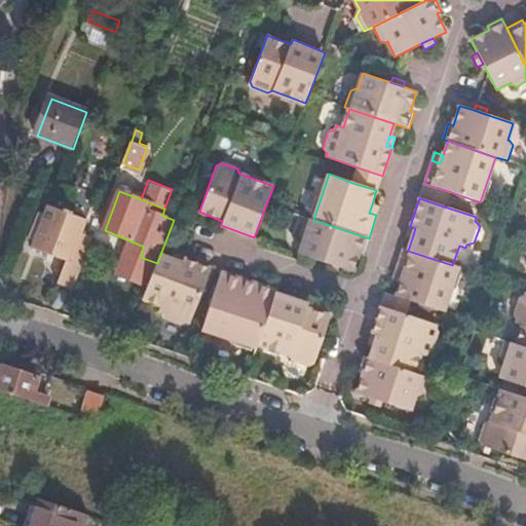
[(58,284),(75,290),(94,240),(82,236),(89,219),(49,203),(32,248),(66,261),(58,284)]
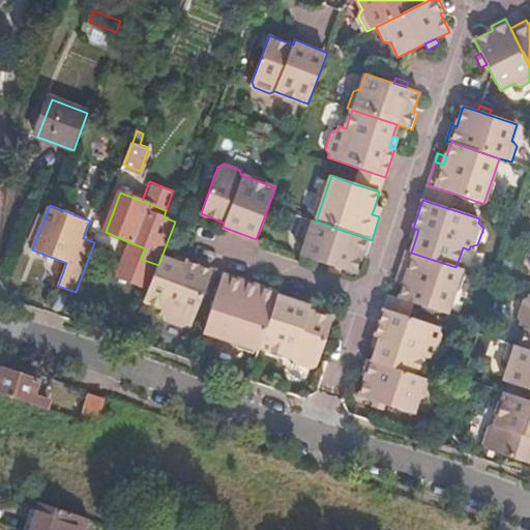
[(382,209),(375,206),(372,214),(379,216),(382,209)]
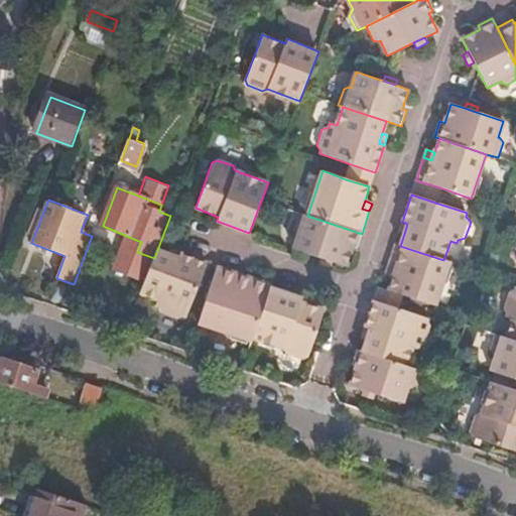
[(293,249),(320,258),(332,262),(346,267),(352,248),(357,249),(362,234),(307,216),(298,213),(293,228),(296,233),(298,234),(293,249)]
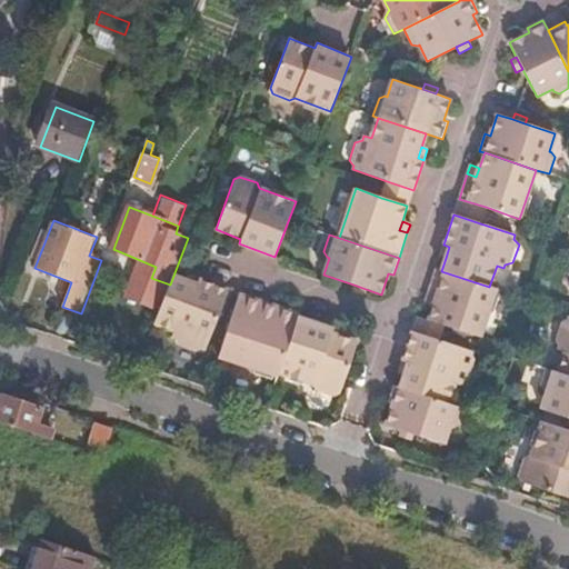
[(449,247),(443,245),(440,256),(446,258),(449,247)]
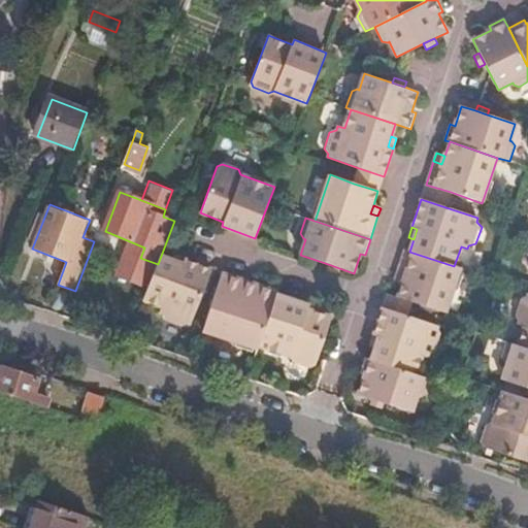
[(446,315),(461,268),(454,266),(409,252),(404,250),(397,273),(404,276),(402,284),(397,297),(411,302),(446,315)]
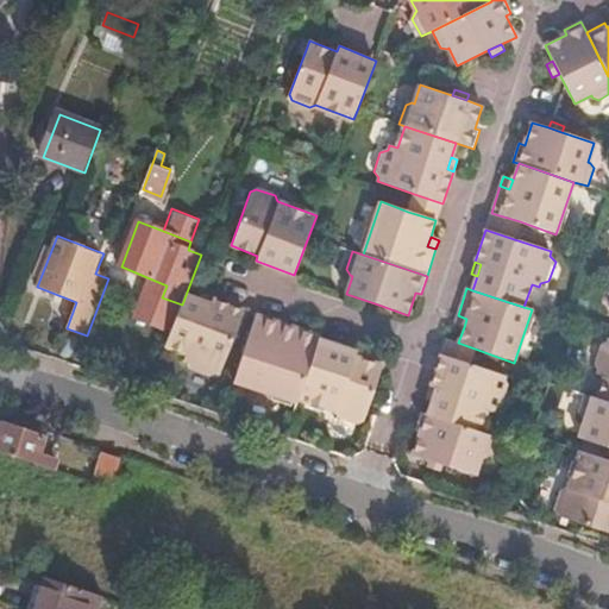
[(182,305),(177,316),(167,346),(188,355),(186,362),(189,364),(192,372),(211,380),(217,375),(220,376),(245,312),(214,300),(212,306),(200,301),(186,295),(182,305)]
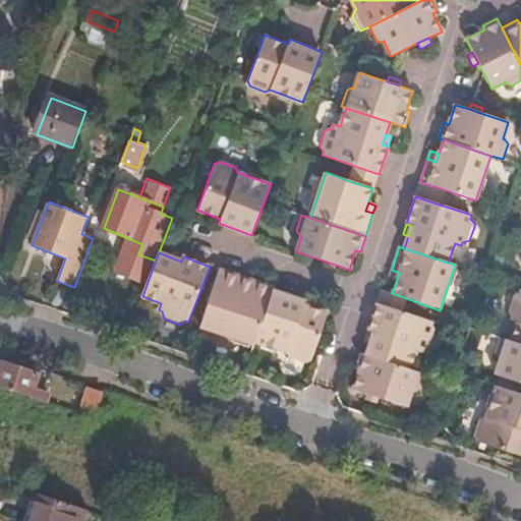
[(173,252),(171,257),(181,262),(183,256),(182,255),(173,252)]
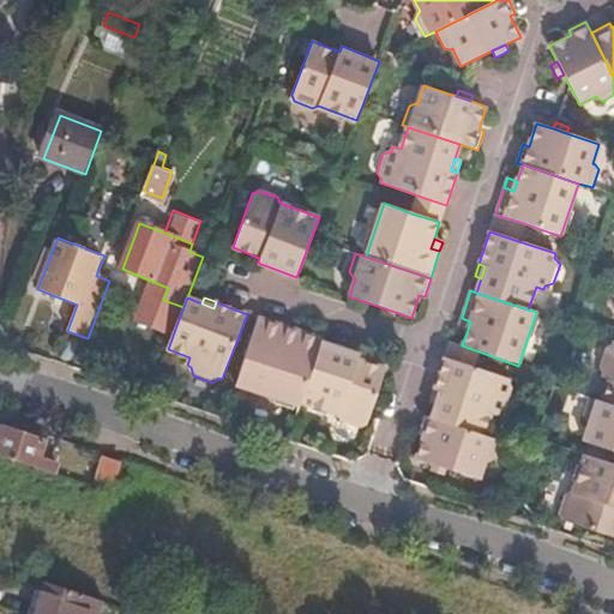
[(184,307),(163,300),(158,312),(179,319),(184,307)]
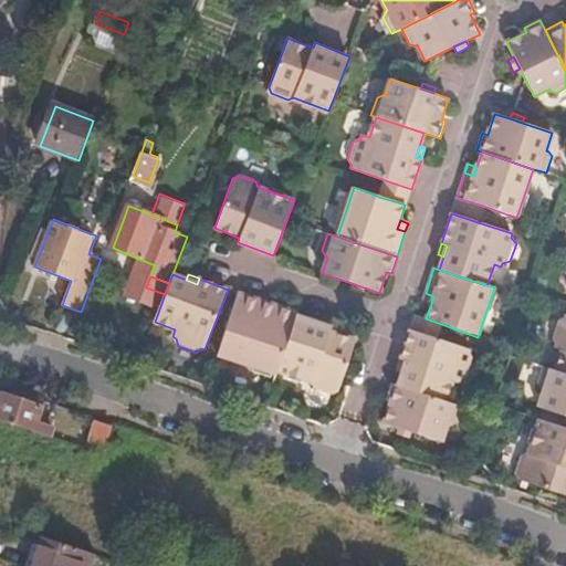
[(352,283),(349,290),(362,294),(364,287),(352,283)]
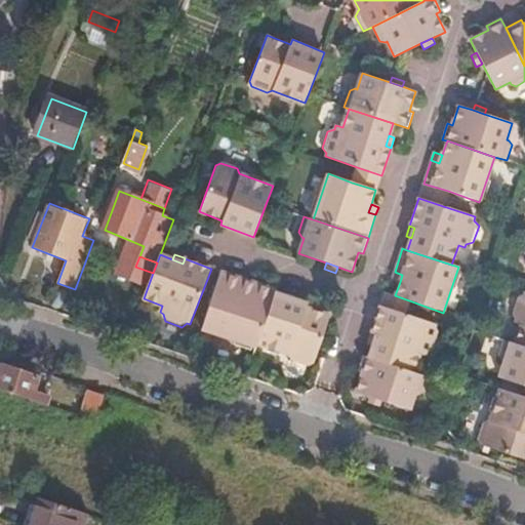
[(254,283),(221,272),(202,329),(256,348),(257,345),(274,293),(275,289),(254,283)]
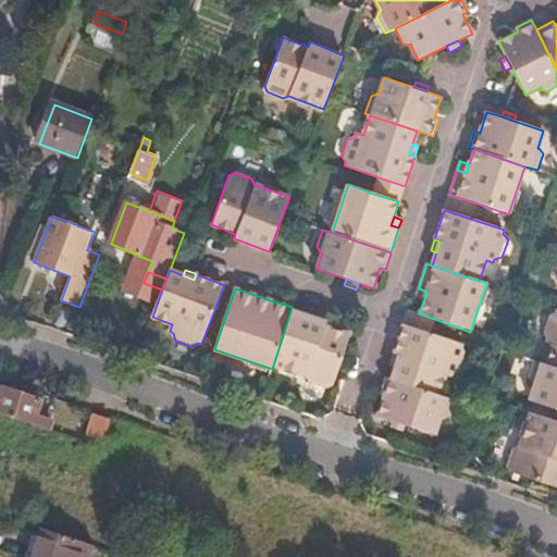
[(416,297),(424,299),(426,292),(419,288),(416,297)]
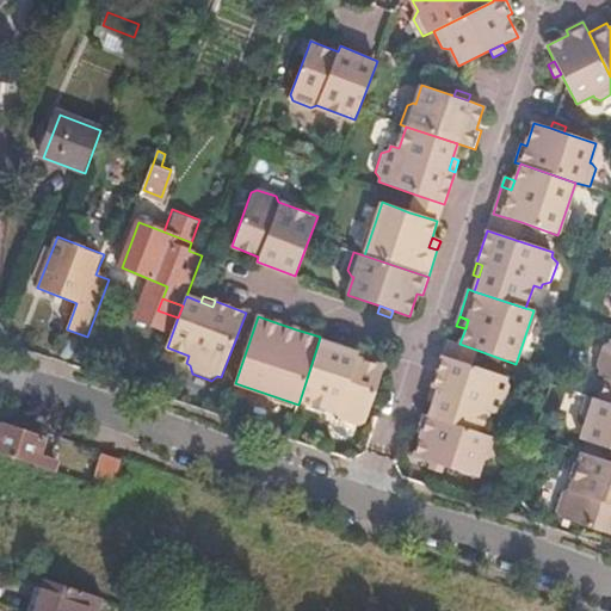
[(599,400),(610,403),(610,339),(610,343),(602,345),(594,364),(600,371),(599,375),(606,377),(599,400)]
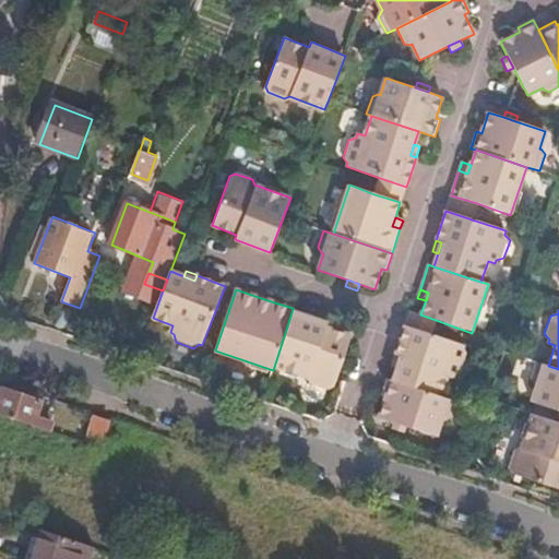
[(325,329),(328,323),(292,312),(274,367),(309,379),(311,384),(329,390),(334,387),(351,336),(325,329)]
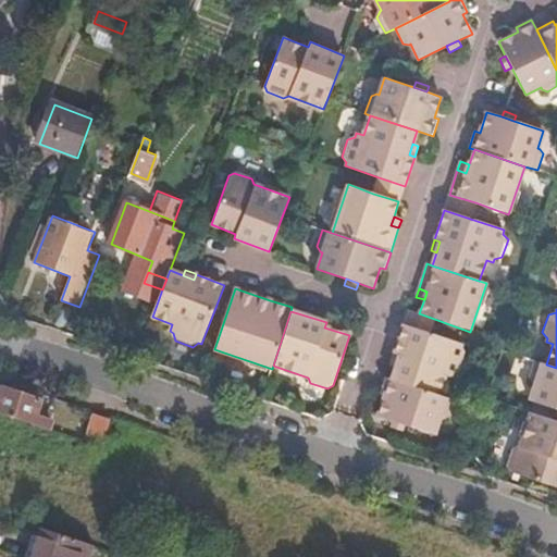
[(392,380),(438,395),(445,374),(452,376),(454,373),(461,371),(467,354),(461,347),(462,344),(429,333),(404,324),(396,346),(394,354),(399,355),(396,367),(395,367),(392,380)]
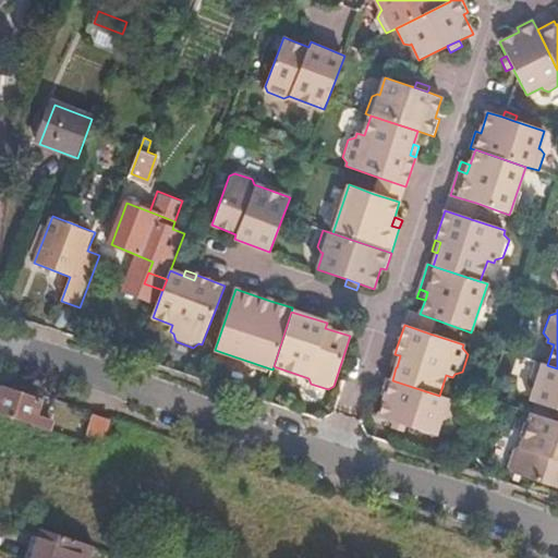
[(395,354),(390,365),(396,367),(397,367),(400,355),(395,354)]
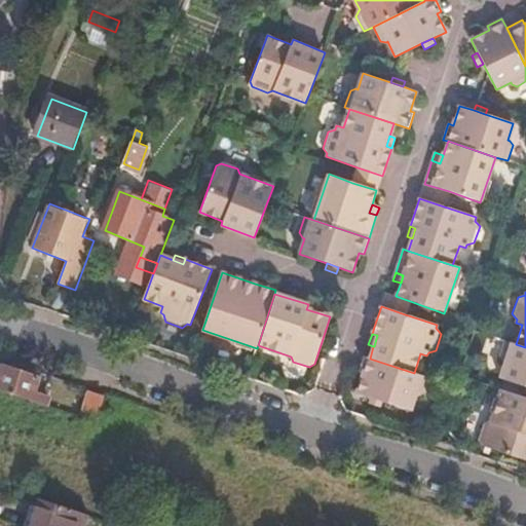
[(525,347),(516,344),(505,341),(500,357),(503,362),(505,363),(499,378),(525,386),(525,347)]
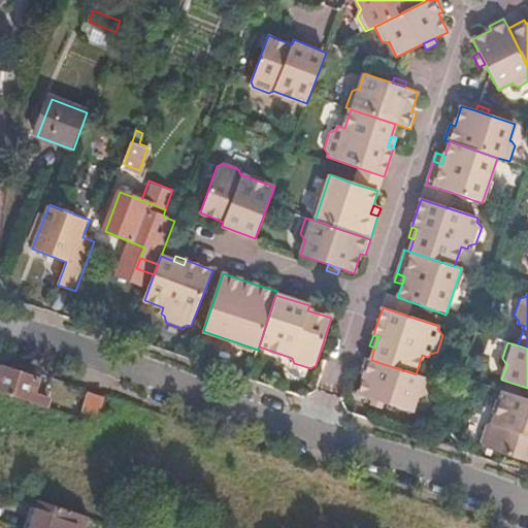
[(365,358),(360,372),(364,374),(358,394),(372,398),(384,402),(411,413),(417,396),(419,397),(424,395),(430,380),(416,374),(371,360),(365,358)]
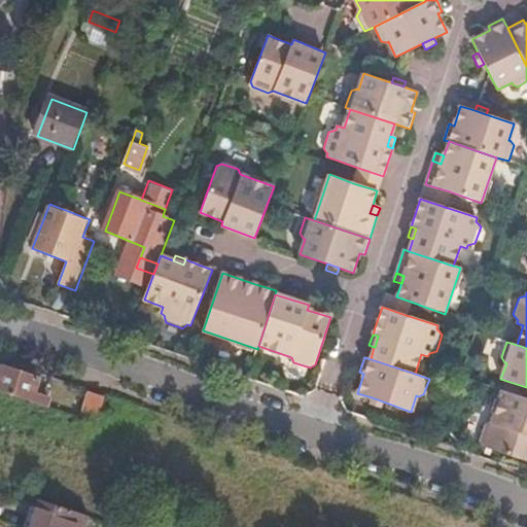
[(2,366),(0,373),(0,391),(46,407),(49,397),(34,391),(37,379),(2,366)]
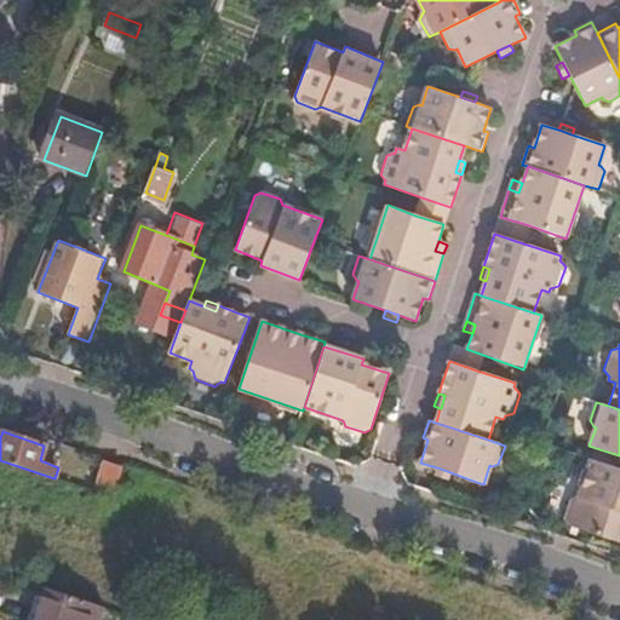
[(619,469),(590,459),(577,498),(570,500),(566,520),(568,526),(619,541),(619,469)]
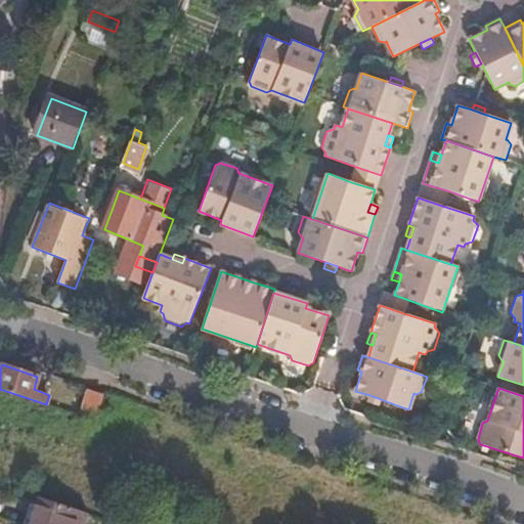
[(80,392),(73,413),(94,421),(100,399),(80,392)]
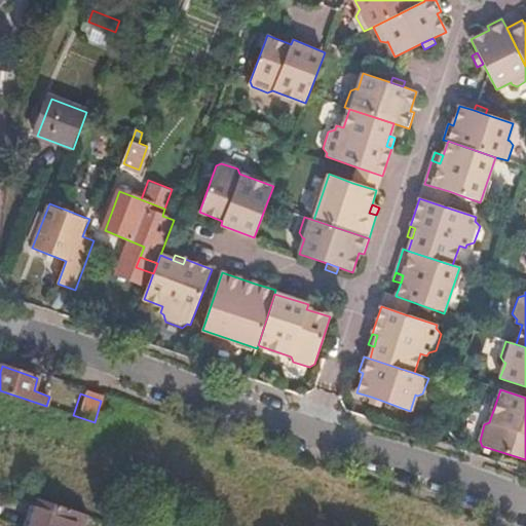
[(380,407),(382,401),(371,397),(368,403),(380,407)]
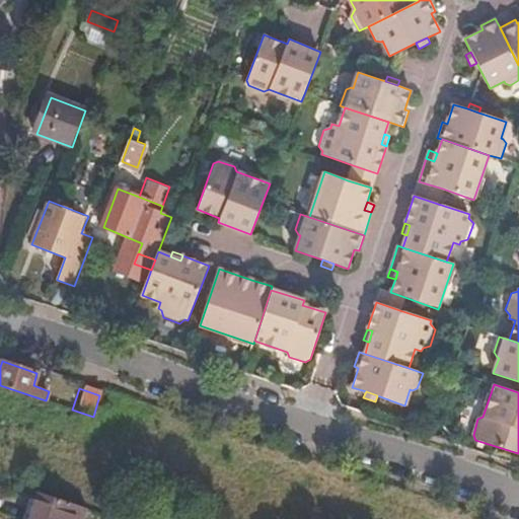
[(84,518),(87,509),(40,493),(30,518),(84,518)]
